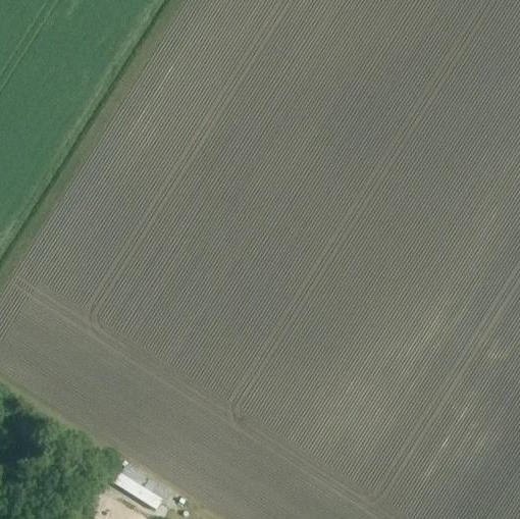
[(114,483),(117,485),(158,510),(170,491),(125,464),(114,483)]
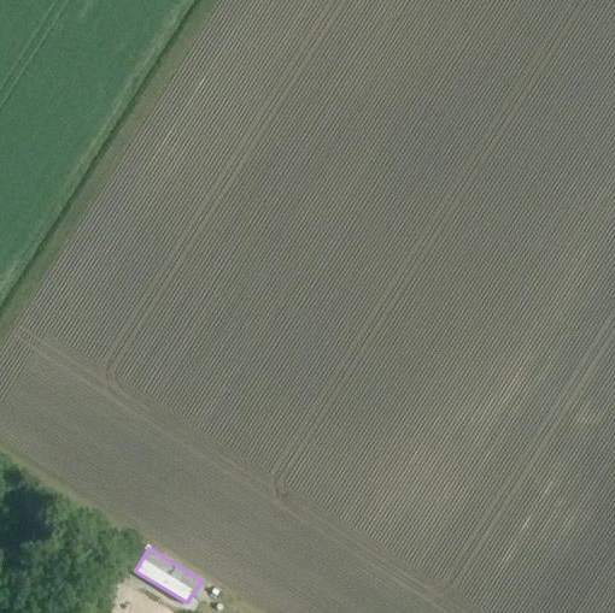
[(146,612),(154,599),(103,567),(94,581),(146,612)]
